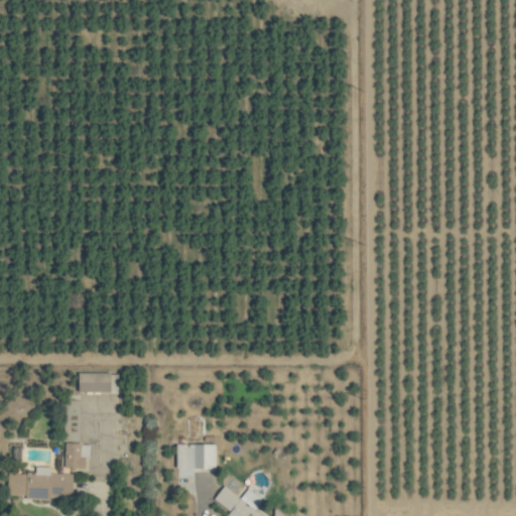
[(80,373),(81,392),(119,392),(119,373),(80,373)]
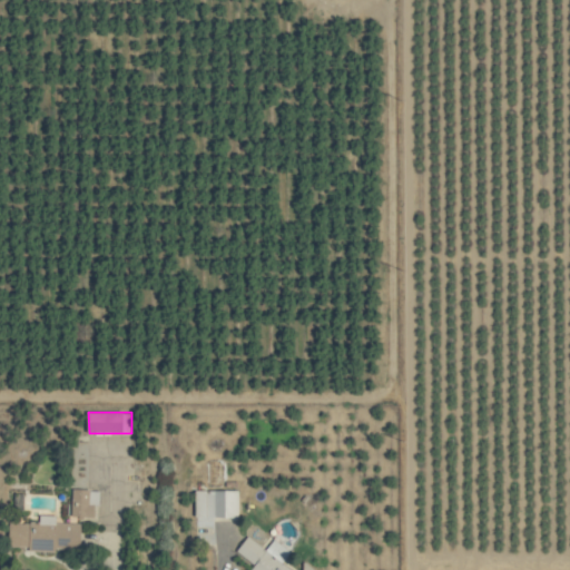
[(100,490),(72,489),(72,516),(99,517),(100,490)]
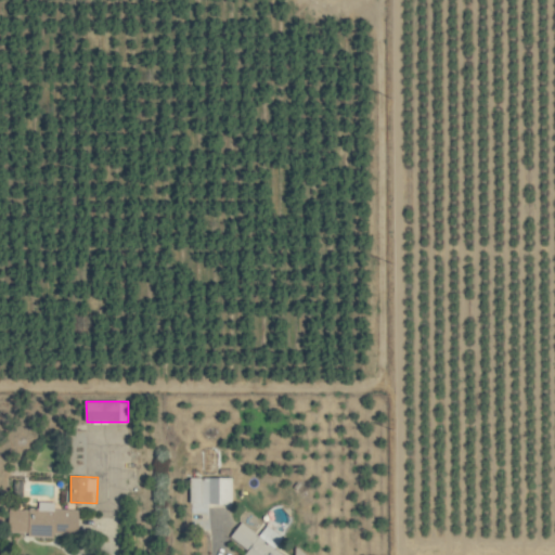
[(233,477),(191,477),(190,505),(233,505),(233,477)]
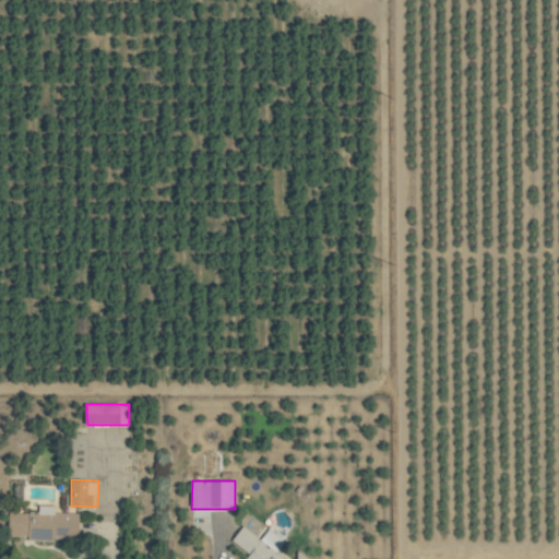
[(10,512),(10,538),(80,539),(81,514),(56,513),(56,506),(39,506),(39,513),(10,512)]
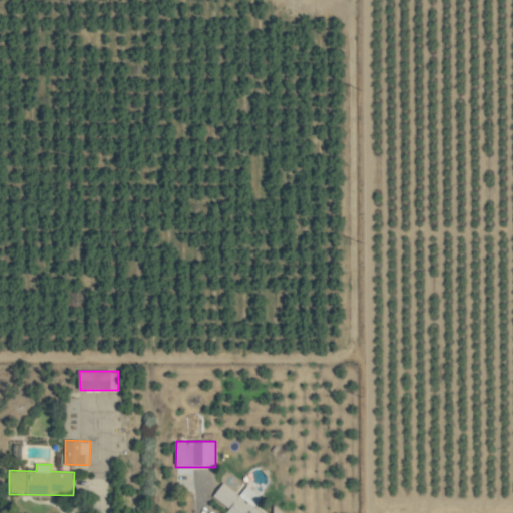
[(239,495),(223,482),(213,496),(229,508),(225,512),(263,512),(254,507),(262,496),(246,485),(239,495)]
